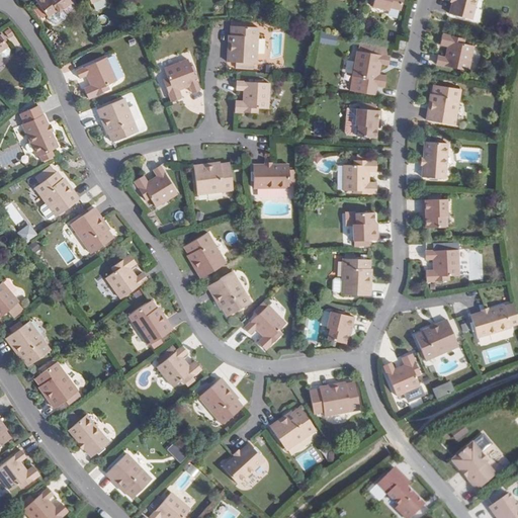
[(70,4),(67,0),(37,0),(35,2),(46,17),(55,11),(56,13),(70,4)]
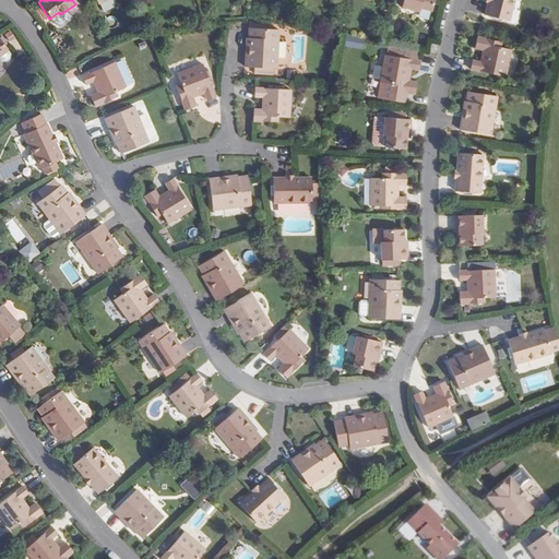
[(403,0),(402,7),(420,11),(420,9),(431,11),(433,0),(403,0)]
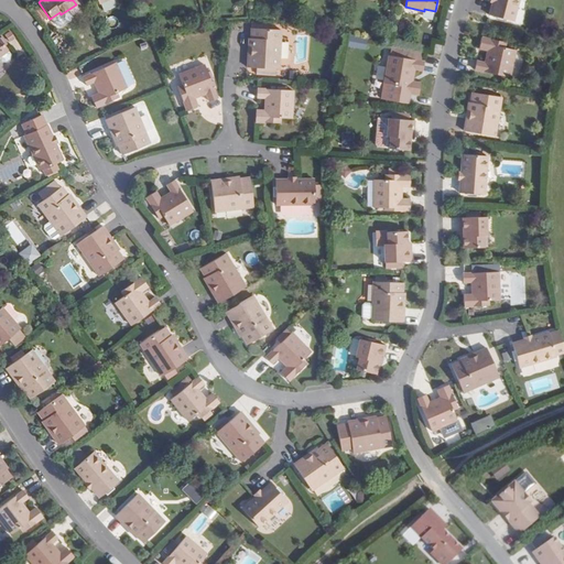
[(489,15),(513,21),(518,0),(495,0),(495,2),(492,2),(489,15)]
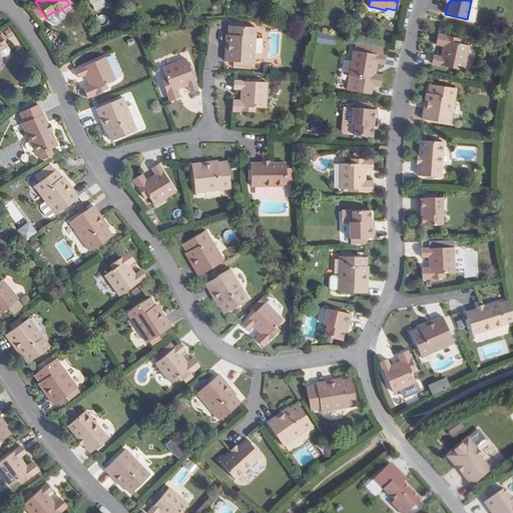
[(246,63),(254,64),(257,28),(229,27),(228,36),(226,36),(226,46),(228,46),(228,50),(226,50),(225,62),(234,63),(234,67),(246,68),(246,63)]
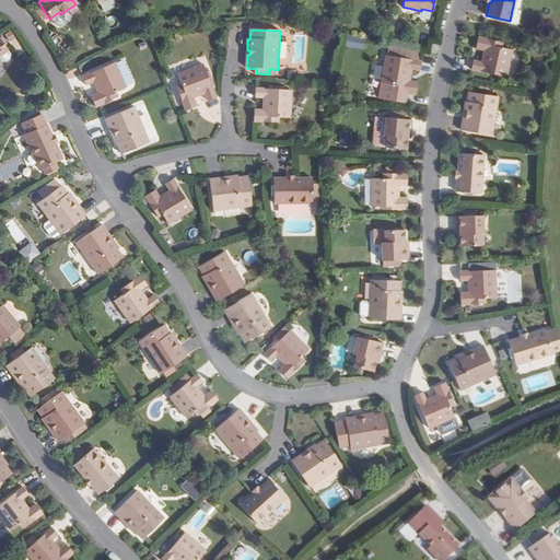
[(502,42),(479,36),(476,47),(487,50),(486,53),(483,51),(481,61),(473,59),(471,68),(506,76),(512,49),(501,46),(502,42)]
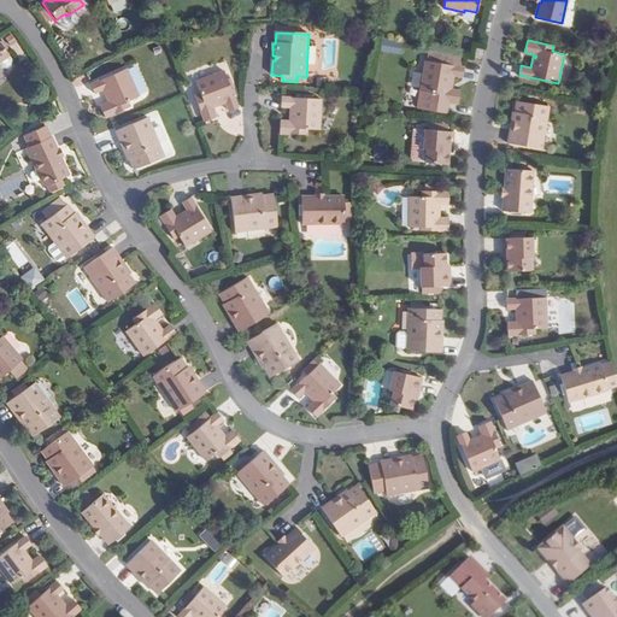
[(427,53),(425,62),(417,107),(444,113),(446,101),(457,103),(459,90),(447,88),(448,87),(451,87),(453,76),(463,78),(464,69),(460,68),(462,60),(427,53)]
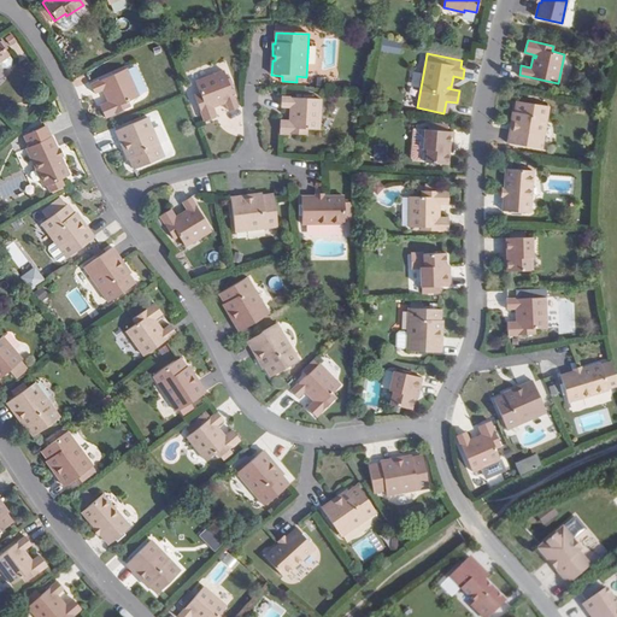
[(127,70),(90,86),(94,94),(103,90),(107,101),(110,100),(111,103),(100,106),(105,118),(129,107),(127,103),(139,99),(127,70)]
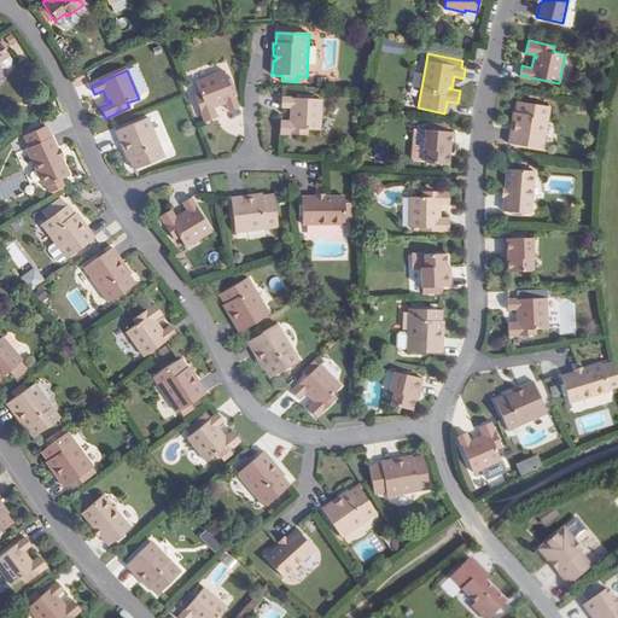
[(225,71),(196,82),(199,94),(194,95),(204,121),(216,116),(211,105),(215,103),(216,106),(226,101),(229,111),(239,108),(225,71)]
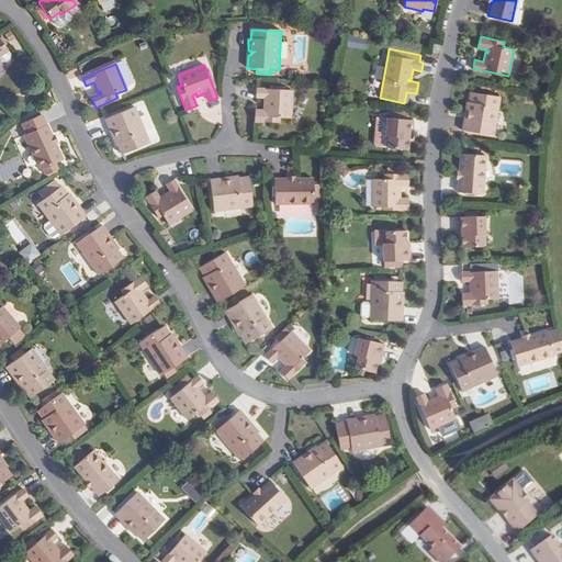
[(292,91),(257,88),(256,97),(265,98),(263,108),(267,108),(267,110),(256,109),(255,121),(279,122),(279,117),(290,119),(292,91)]
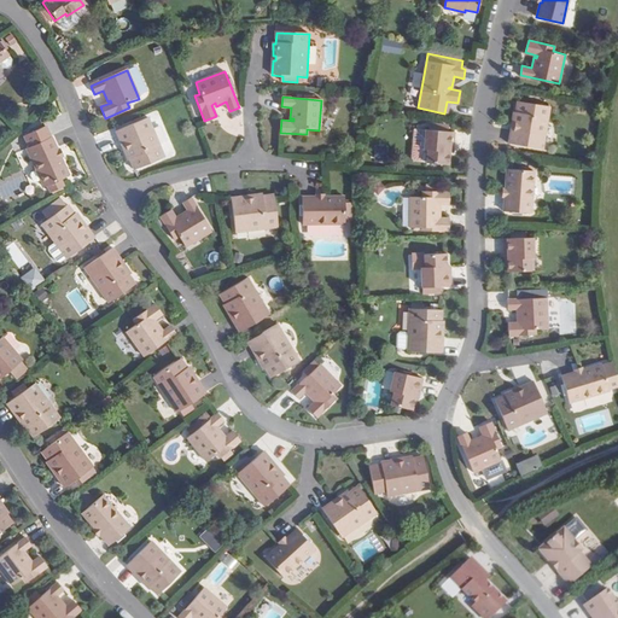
[(551,109),(518,101),(516,114),(513,112),(511,124),(513,126),(513,129),(509,129),(507,144),(542,151),(551,109)]
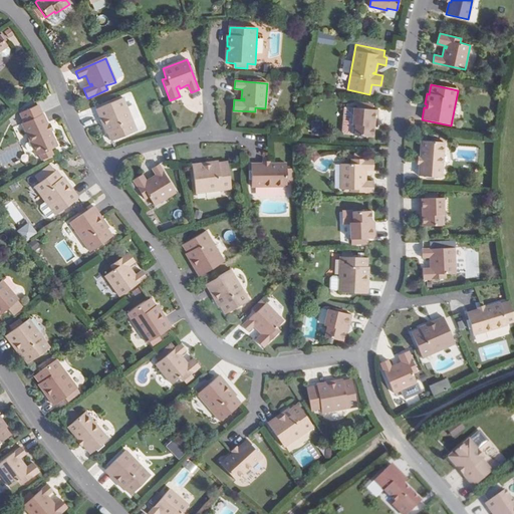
[(137,131),(122,98),(96,108),(105,134),(106,134),(109,142),(137,131)]
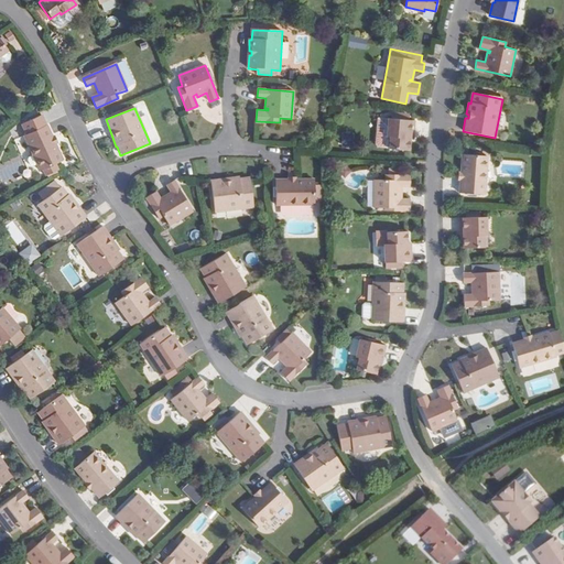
[(26,134),(24,136),(34,155),(38,164),(41,171),(43,170),(46,176),(58,170),(55,163),(63,160),(55,143),(54,143),(52,138),(53,138),(47,125),(46,126),(41,115),(22,123),(26,134)]
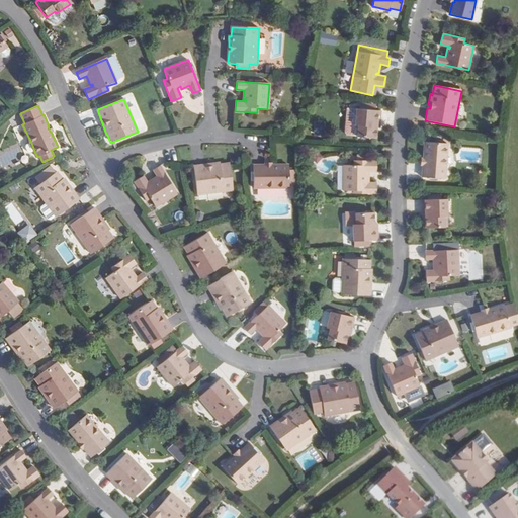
[(378,123),(380,110),(373,109),(360,107),(356,107),(353,124),(356,124),(355,135),(374,137),(375,126),(373,126),(373,122),(378,123)]
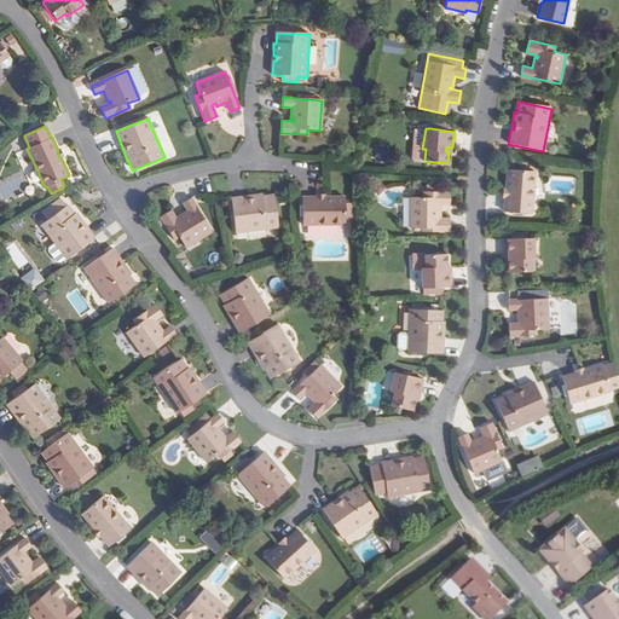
[(505,212),(532,213),(534,172),(508,169),(507,190),(508,191),(508,197),(505,196),(505,212)]
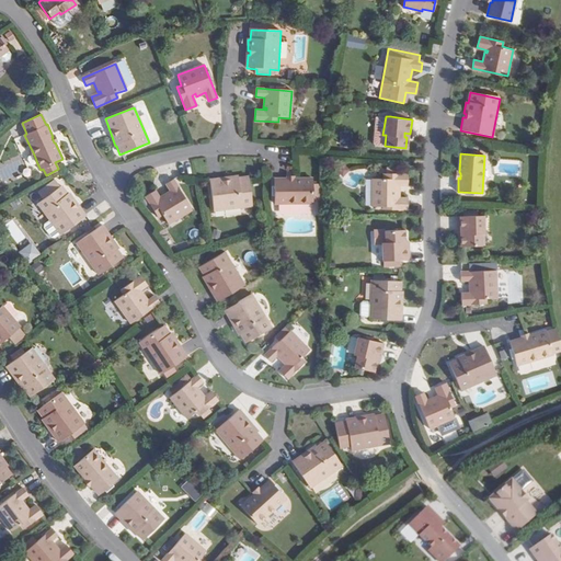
[(37,163),(34,155),(29,157),(29,159),(31,164),(33,165),(37,163)]
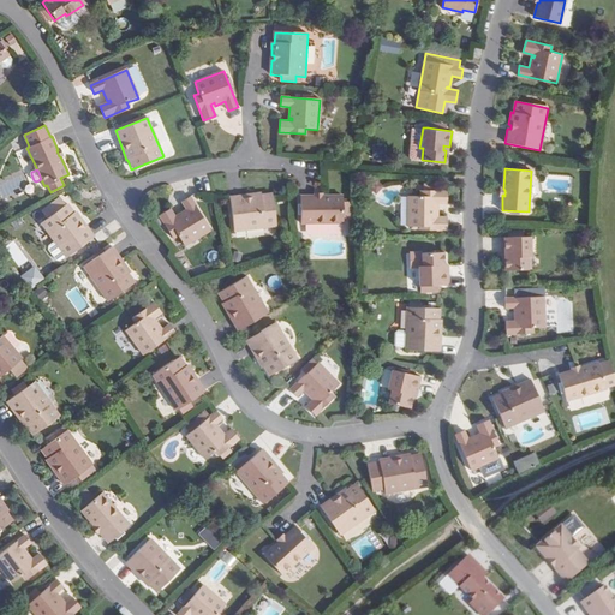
[(406,227),(446,227),(446,218),(436,218),(436,207),(433,207),(433,204),(445,204),(445,192),(418,192),(418,197),(406,197),(406,227)]
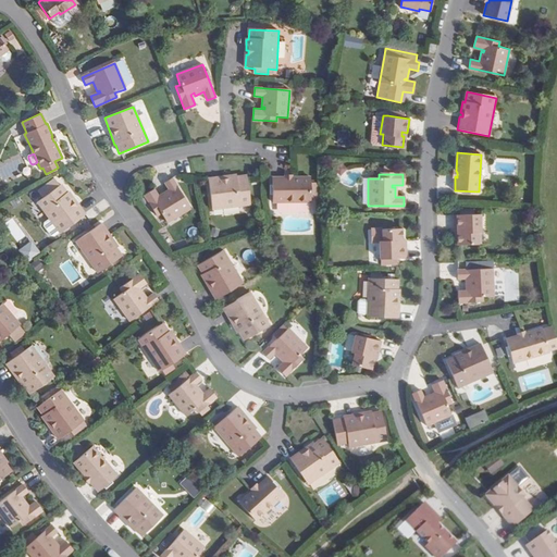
[(226,178),(222,180),(221,177),(208,178),(212,210),(250,206),(247,175),(236,176),(236,175),(226,176),(226,178)]
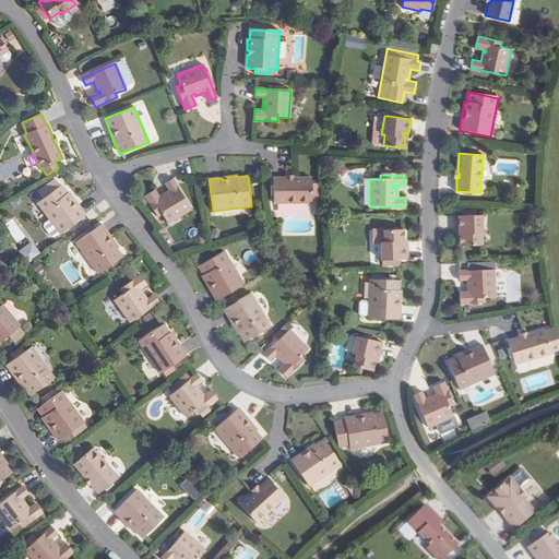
[(56,178),(38,190),(43,198),(60,185),(56,178)]
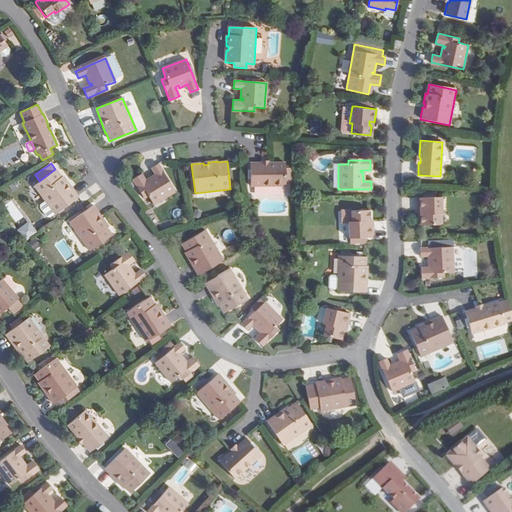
[(262,163),(250,163),(250,186),(286,186),(286,183),(291,183),(291,168),(285,168),(285,163),(268,163),(268,164),(263,164),(262,163)]
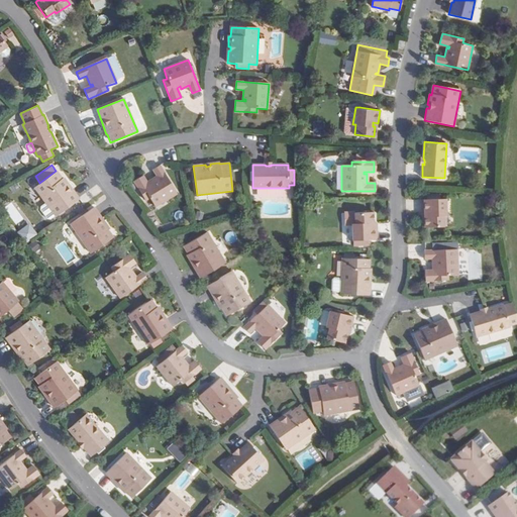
[(160,166),(152,170),(157,177),(148,182),(149,184),(147,185),(142,176),(133,181),(145,200),(149,198),(154,207),(176,194),(160,166)]
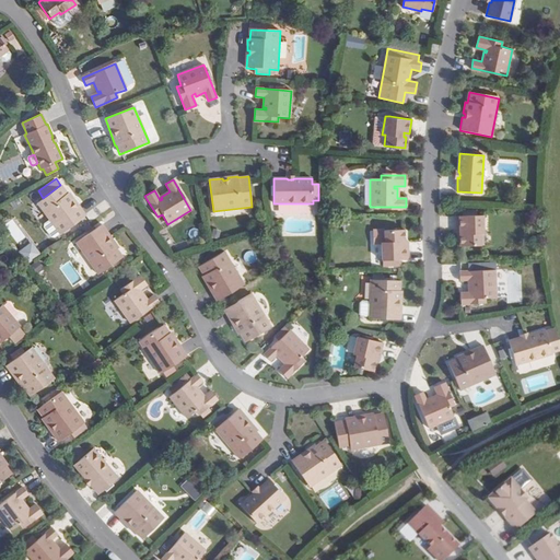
[(69,193),(68,193),(62,185),(38,202),(50,220),(60,233),(85,216),(69,193)]
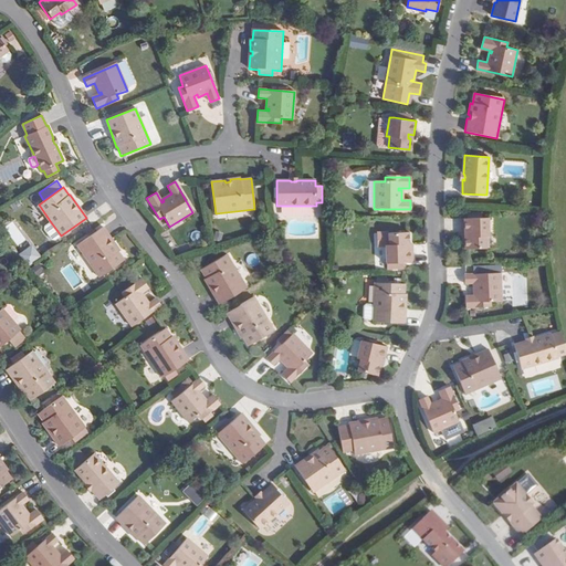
[(489,219),(462,218),(461,232),(467,233),(467,237),(464,237),(463,249),(484,250),(484,239),(488,239),(489,219)]
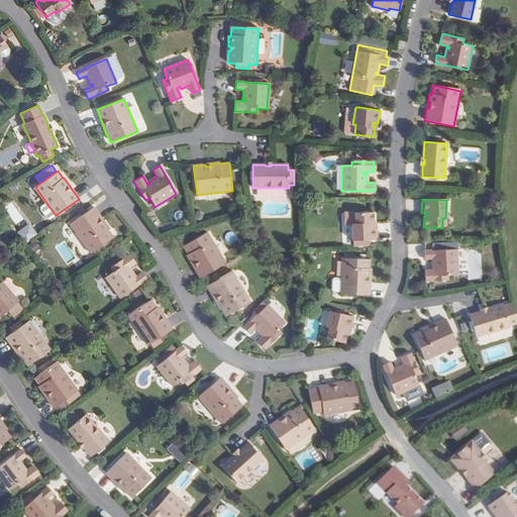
[(14,201),(5,207),(16,224),(26,218),(14,201)]
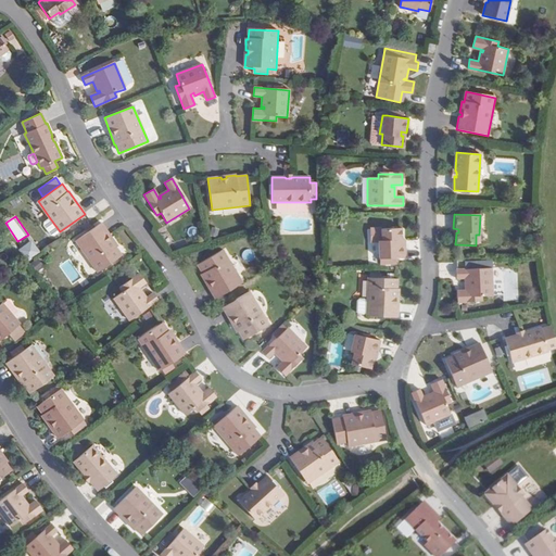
[(60,231),(50,218),(43,224),(43,225),(52,237),(53,237),(60,231)]
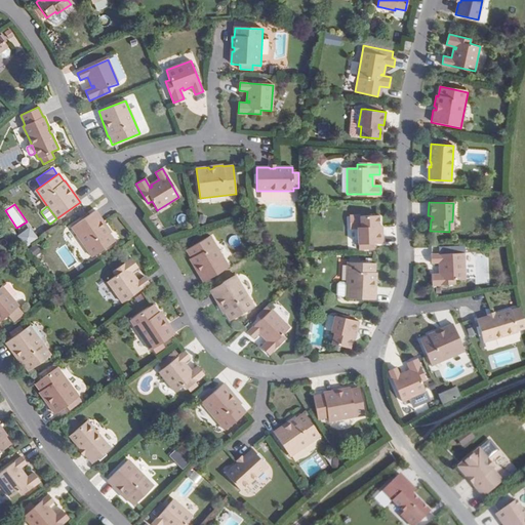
[(111,232),(112,231),(106,223),(104,224),(102,220),(104,219),(95,209),(72,228),(93,256),(116,239),(111,232)]
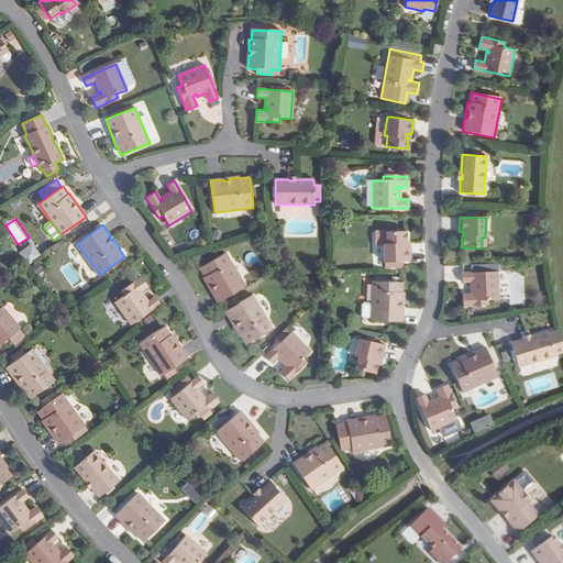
[(406,232),(385,232),(385,243),(382,243),(382,262),(383,262),(383,267),(399,267),(399,262),(409,262),(409,247),(403,247),(403,243),(406,243),(406,232)]
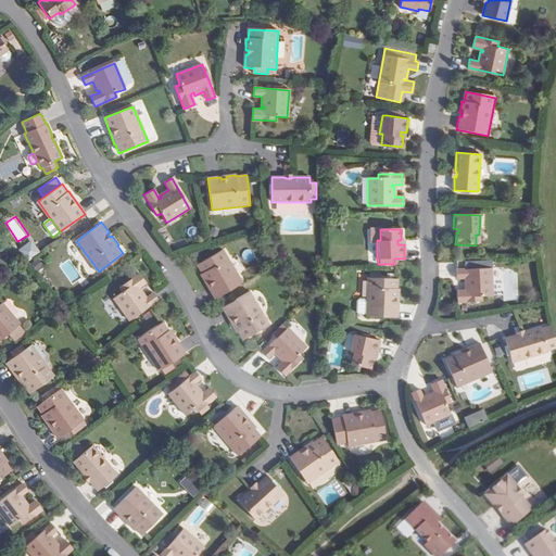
[(33,239),(22,245),(28,258),(40,253),(33,239)]
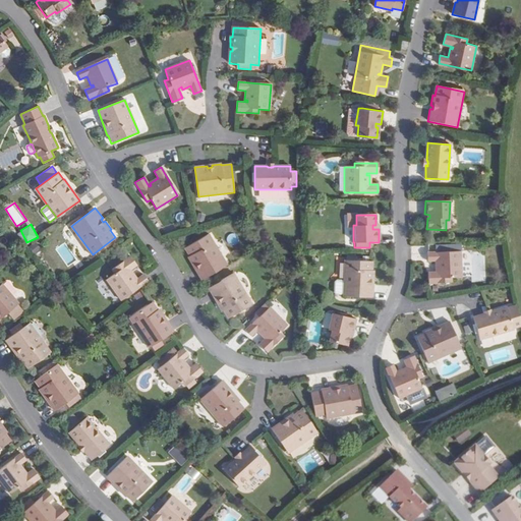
[(197,269),(205,279),(230,264),(212,232),(187,247),(192,255),(190,256),(195,265),(197,264),(199,267),(197,269)]
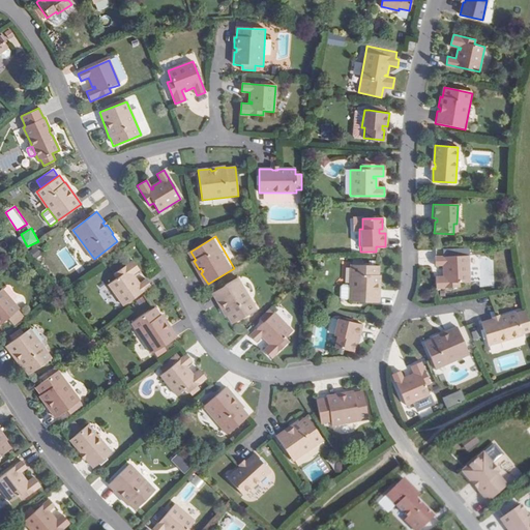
[(468,257),(434,258),(434,266),(442,266),(443,275),(445,274),(445,277),(435,277),(436,288),(459,288),(459,283),(469,283),(468,257)]
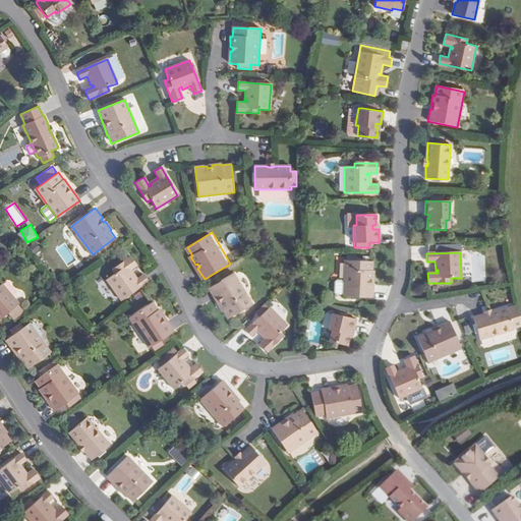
[(149,281),(145,275),(137,279),(132,272),(130,273),(129,272),(137,266),(131,257),(113,270),(115,274),(107,280),(122,300),(149,281)]
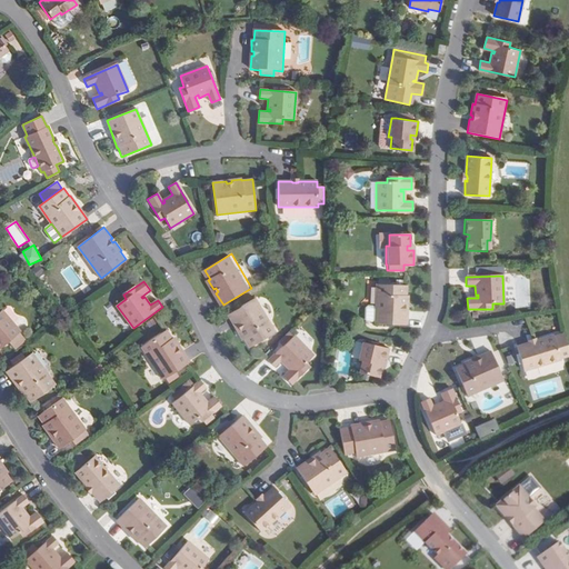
[(407,296),(407,285),(377,283),(376,323),(408,325),(408,311),(406,310),(406,307),(408,307),(409,296),(407,296)]
